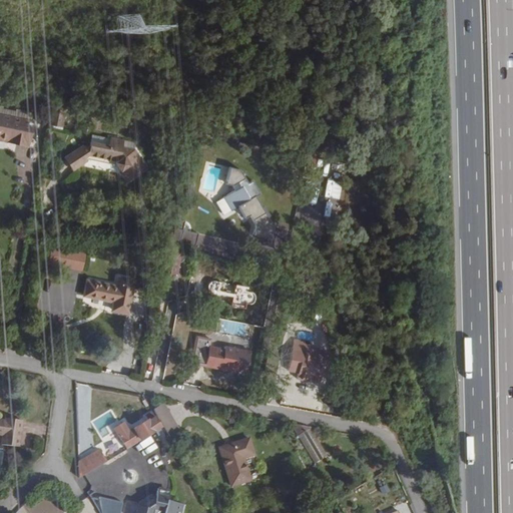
[(65,110),(52,107),(49,124),(62,126),(65,110)]
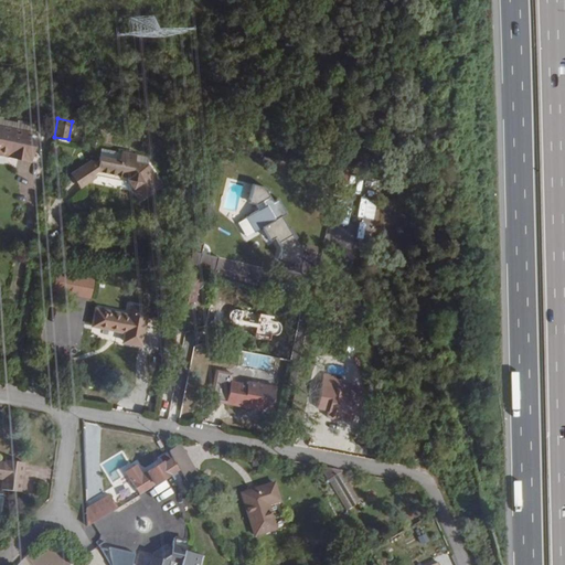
[(16,129),(35,134),(38,125),(18,120),(16,129)]
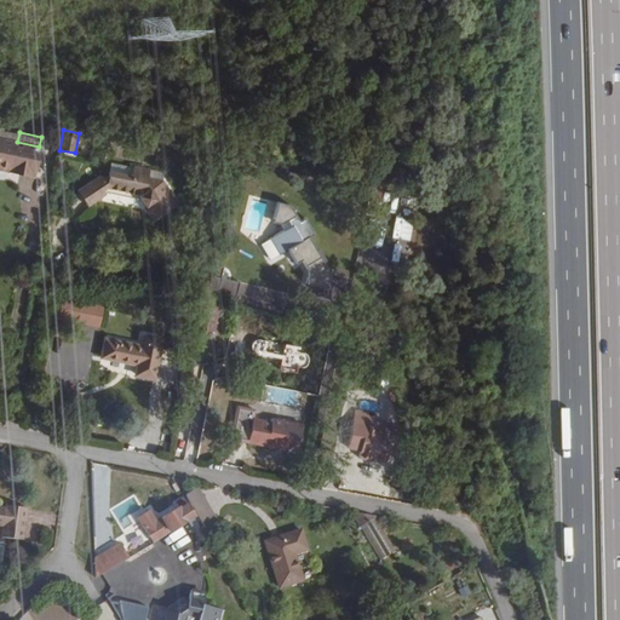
[(0,165),(34,172),(38,156),(26,155),(28,144),(0,138),(0,165)]
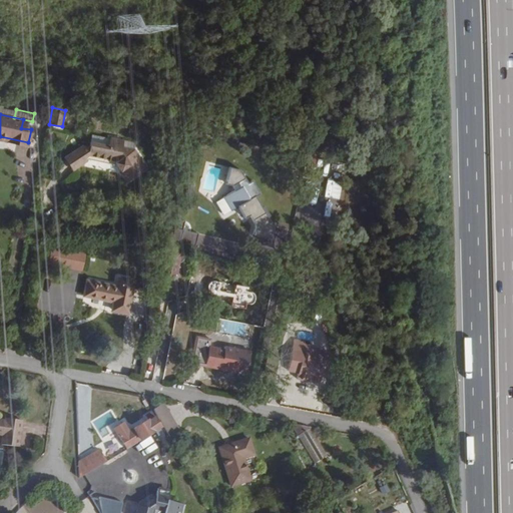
[(31,129),(32,121),(23,119),(21,128),(31,129)]
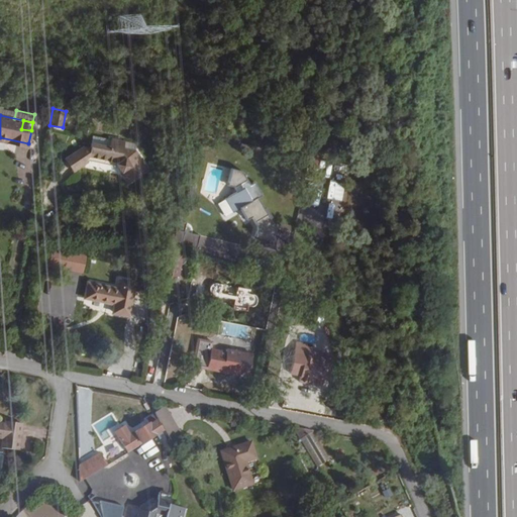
[(0,141),(27,147),(28,143),(0,137),(0,141)]
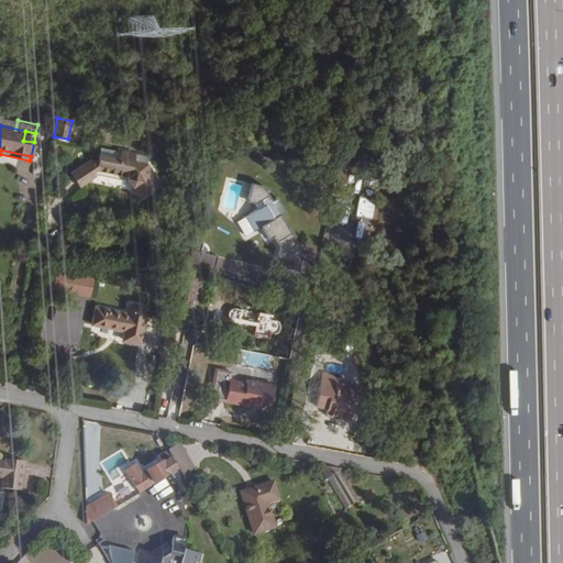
[(72,174),(80,187),(96,176),(94,173),(97,170),(130,178),(129,183),(136,195),(145,189),(147,194),(161,185),(147,165),(134,163),(135,155),(121,152),(119,161),(99,156),(98,162),(90,161),(72,174)]
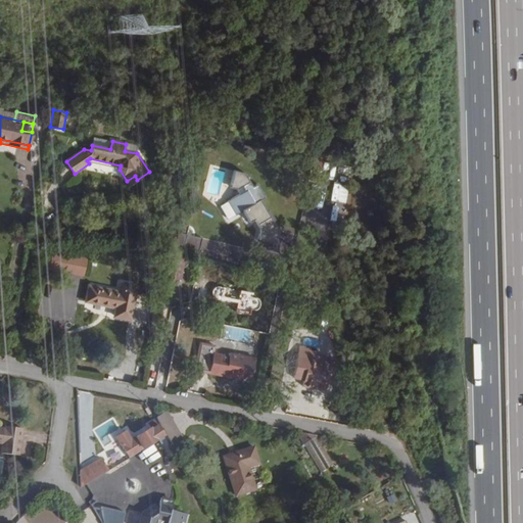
[(89,163),(91,162),(120,170),(121,165),(90,158),(87,160),(89,163)]
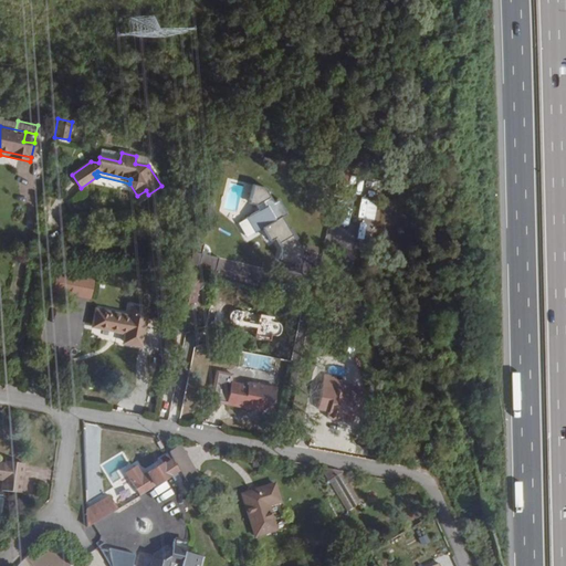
[(296,263),(301,249),(281,216),(276,219),(269,206),(273,203),(264,187),(253,185),(249,203),(255,205),(259,211),(247,218),(254,232),(262,229),(263,228),(270,240),(275,237),(278,243),(281,249),(279,259),(296,263)]
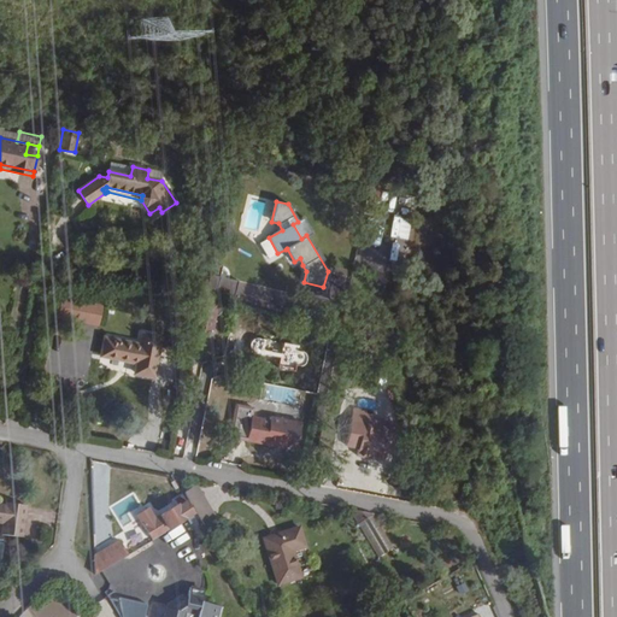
[(150,213),(153,218),(162,212),(159,207),(150,213)]
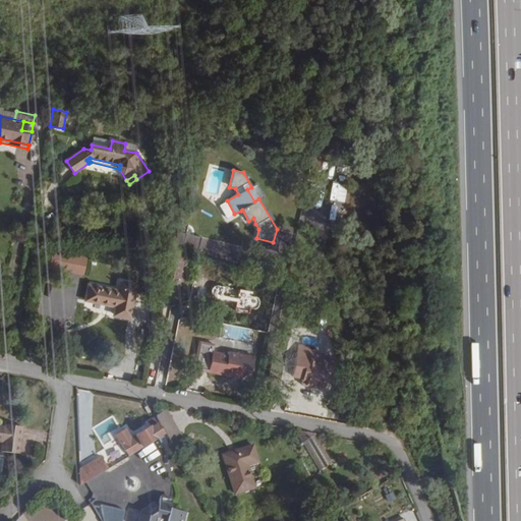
[(258,198),(251,187),(247,189),(254,201),(258,198)]
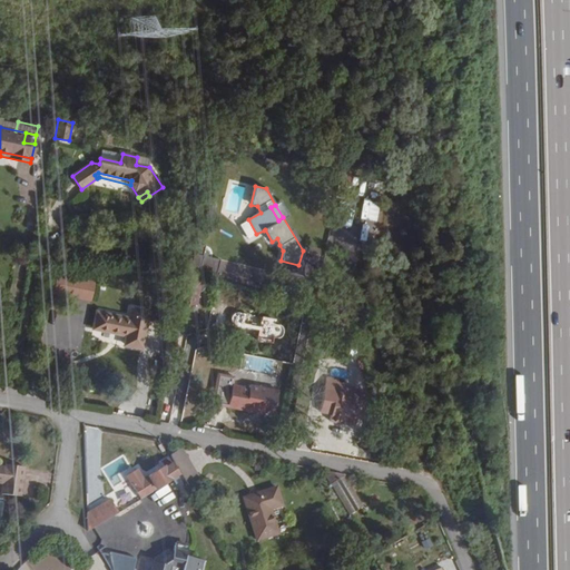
[(199,242),(192,266),(216,274),(220,259),(206,254),(208,245),(199,242)]
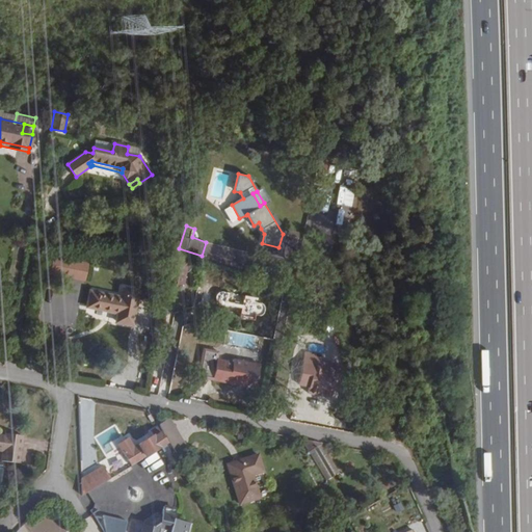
[(155,255),(156,247),(147,245),(145,254),(155,255)]
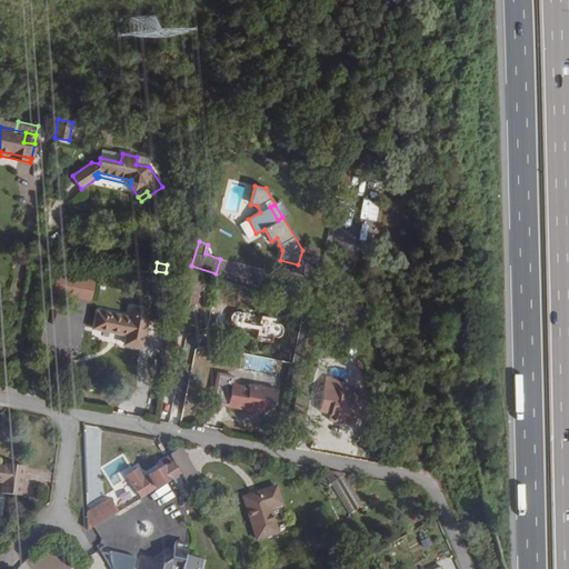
[(62,276),(61,298),(95,299),(96,278),(62,276)]
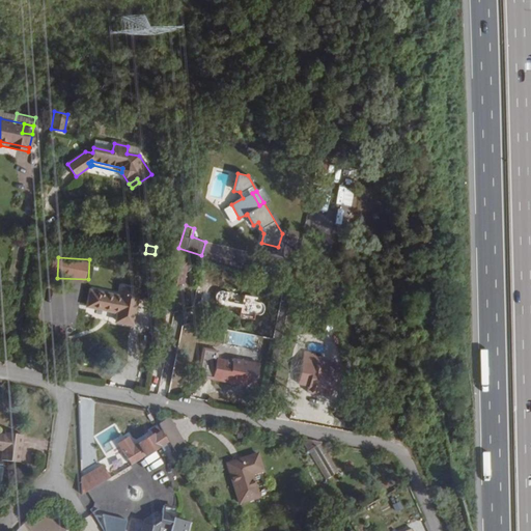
[(115,323),(132,327),(139,288),(122,285),(115,284),(114,292),(90,288),(86,307),(117,312),(115,323)]
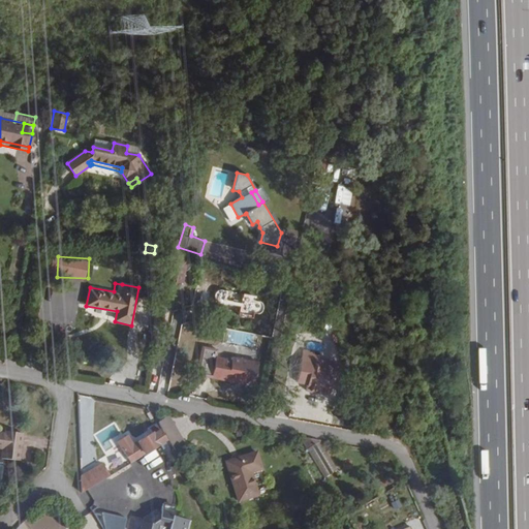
[(228,378),(244,381),(254,382),(257,363),(231,358),(230,361),(215,358),(217,350),(201,347),(196,375),(227,380),(228,378)]
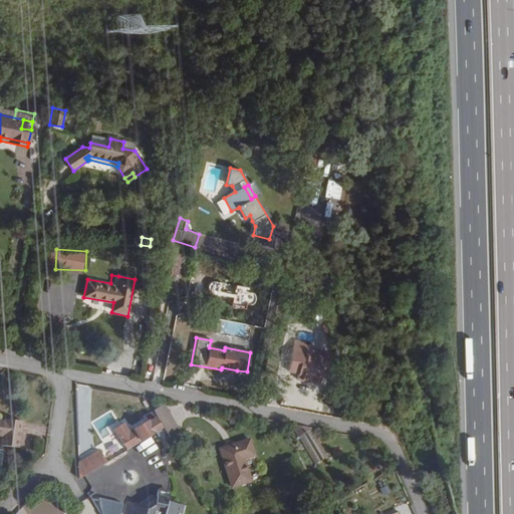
[(297,379),(319,383),(322,370),(326,371),(329,356),(325,352),(313,349),(312,355),(302,353),(303,347),(304,342),(293,340),(288,370),(290,371),(298,372),(297,379)]
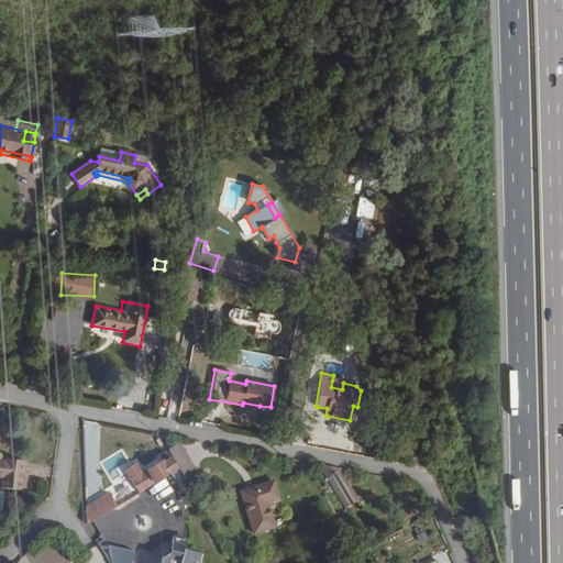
[(179,442),(168,449),(180,471),(192,464),(179,442)]
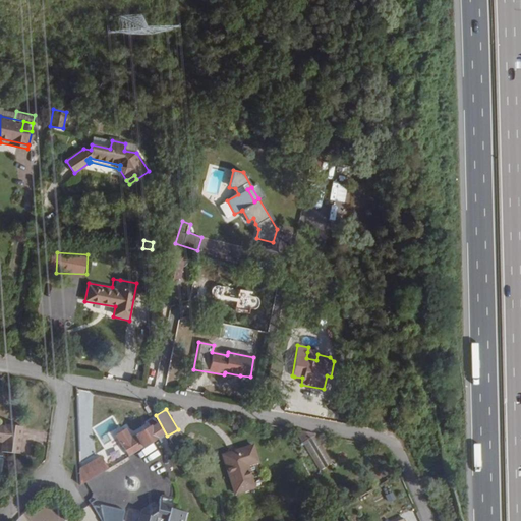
[(128,457),(164,435),(157,422),(156,422),(154,419),(148,422),(150,426),(121,445),(128,457)]
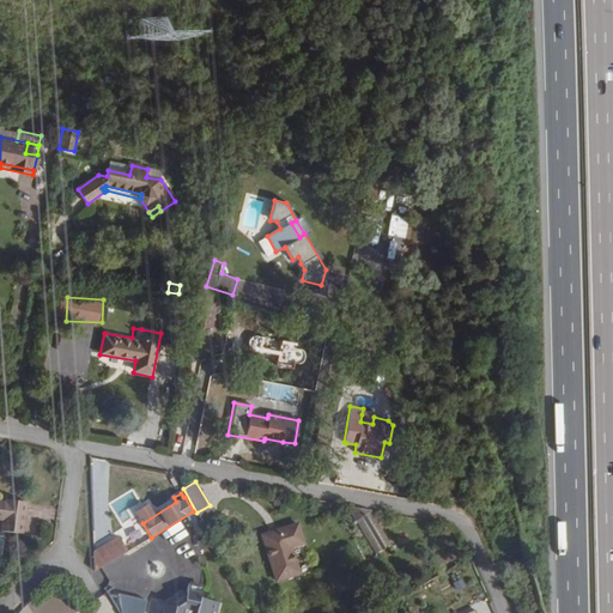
[(0,513),(4,514),(4,520),(1,532),(23,534),(28,503),(6,499),(6,503),(0,502),(0,513)]
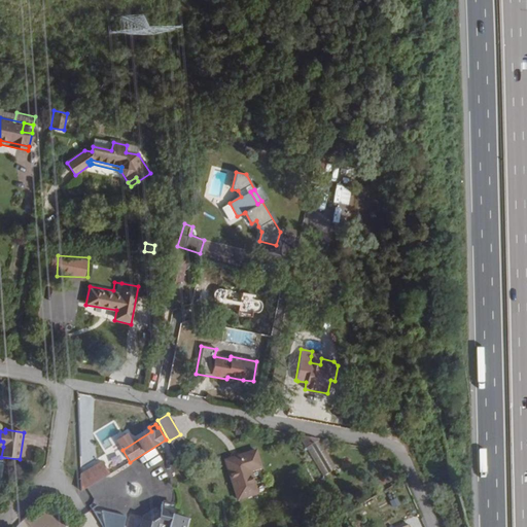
[(184,442),(180,434),(169,441),(174,448),(184,442)]
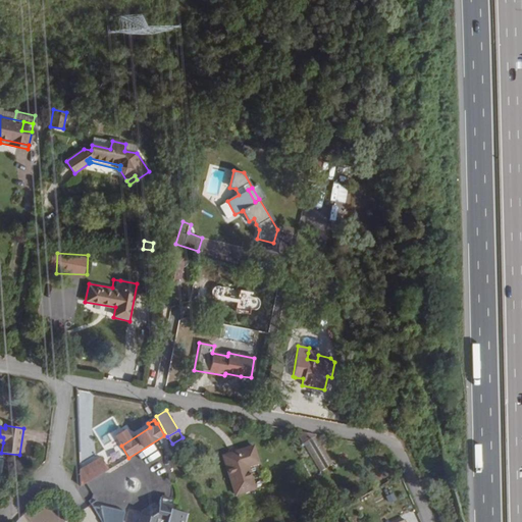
[(303,442),(316,435),(297,432),(303,442)]
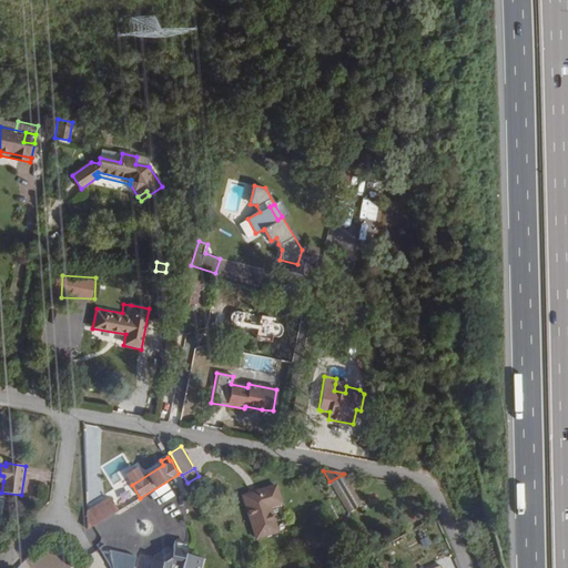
[(362,506),(344,474),(330,482),(348,514),(362,506)]
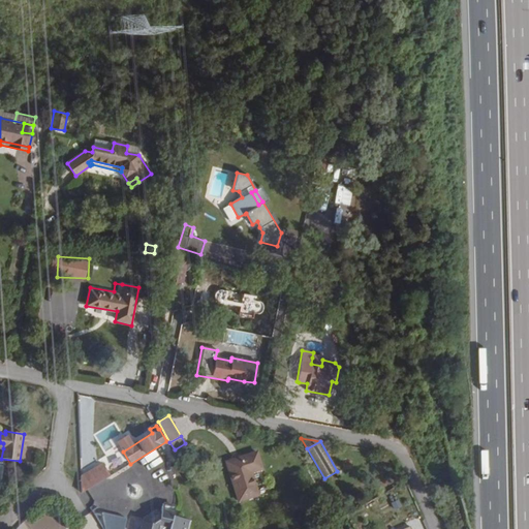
[(257,453),(226,462),(239,501),(258,495),(251,472),(262,469),(257,453)]
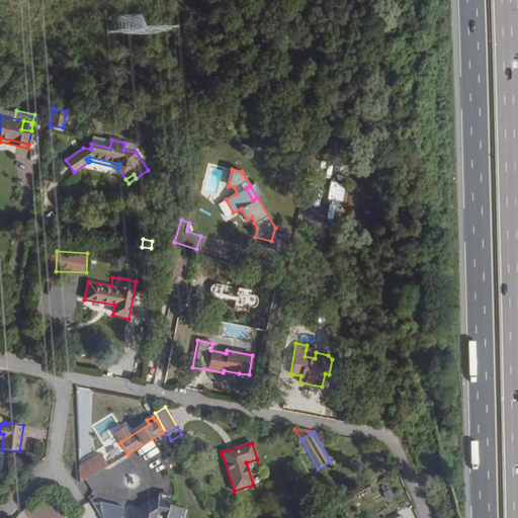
[(99,471),(108,466),(100,453),(91,458),(99,471)]
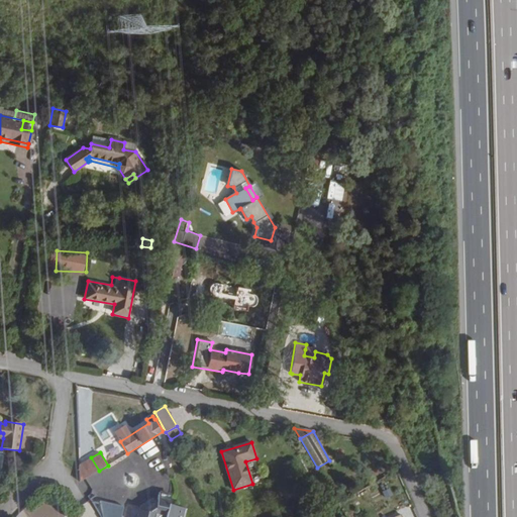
[(79,466),(80,483),(99,471),(91,457),(79,466)]
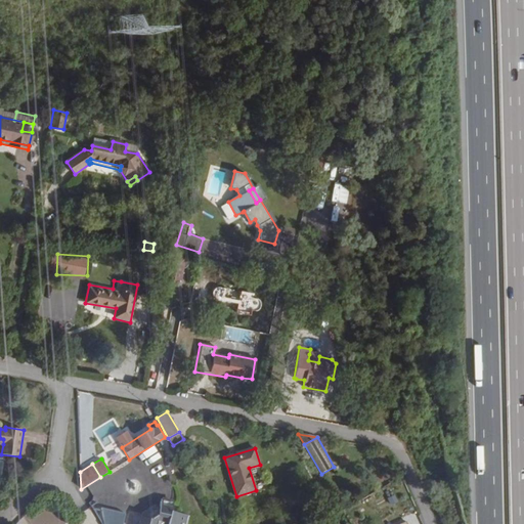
[(174,500),(162,497),(160,507),(157,520),(141,517),(133,516),(131,523),(180,523),(183,515),(171,512),(174,500)]
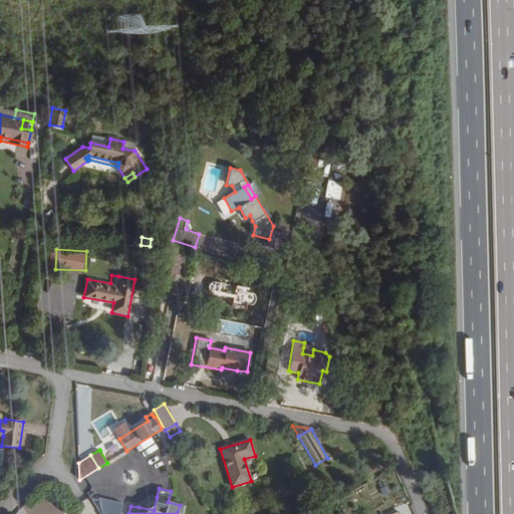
[(139,507),(154,510),(157,497),(152,496),(140,503),(139,507)]
